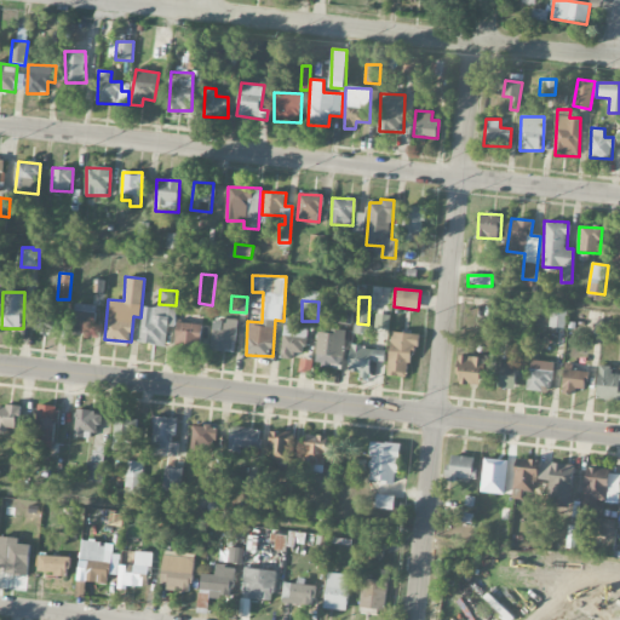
[(177,308),(143,305),(141,343),(166,345),(167,326),(174,327),(177,308)]
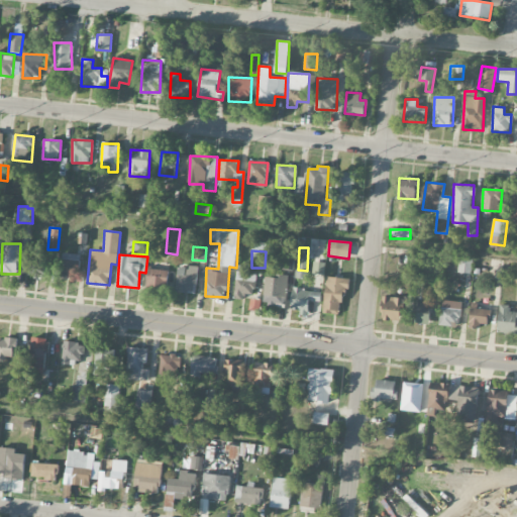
[(60,255),(60,277),(78,278),(79,256),(60,255)]
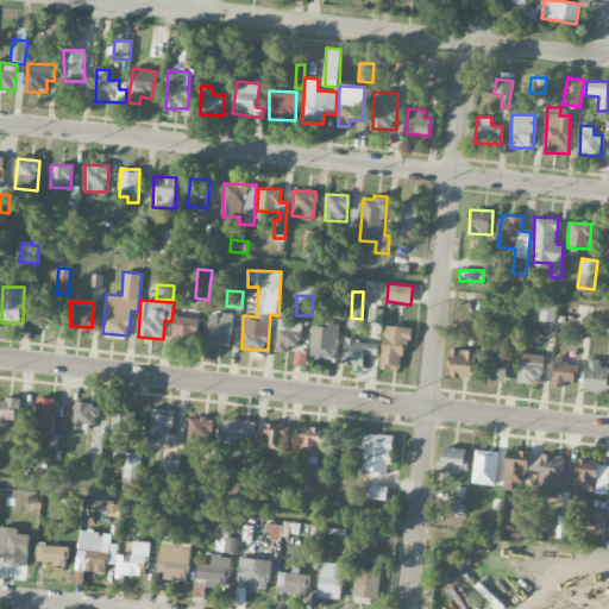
[(539,321),(553,321),(554,303),(540,302),(539,321)]
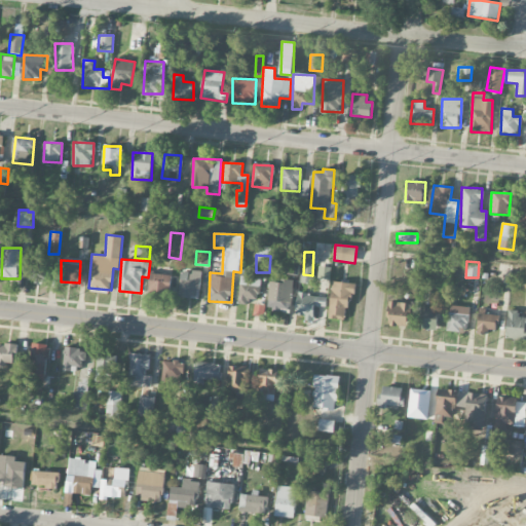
[(285,274),(298,275),(299,263),(286,263),(285,274)]
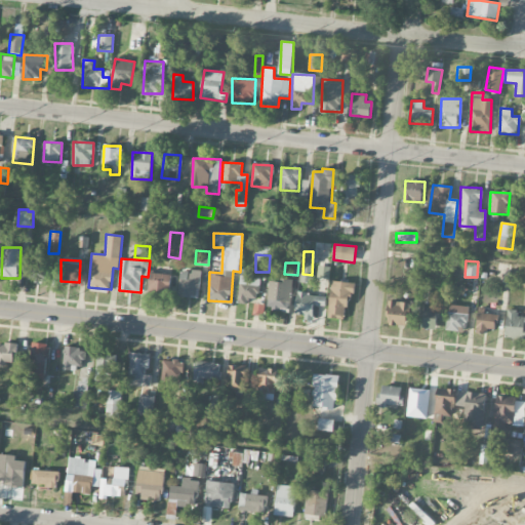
[(30,281),(48,282),(49,265),(31,264),(30,281)]
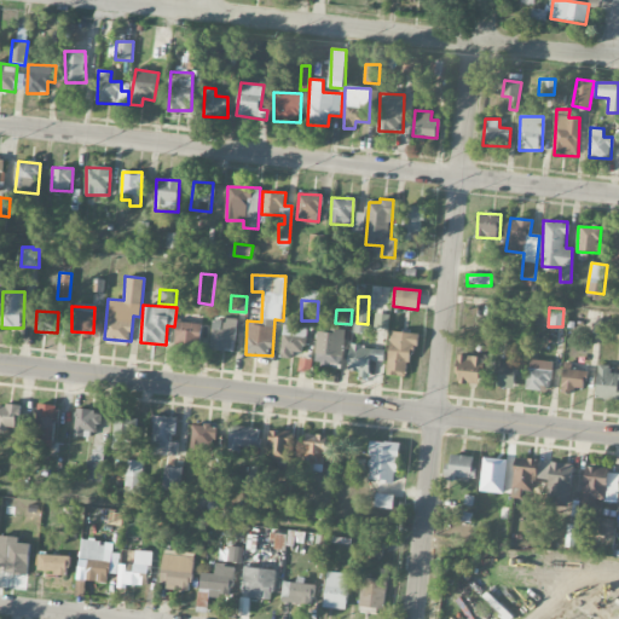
[(212,319),(210,351),(235,351),(236,319),(212,319)]
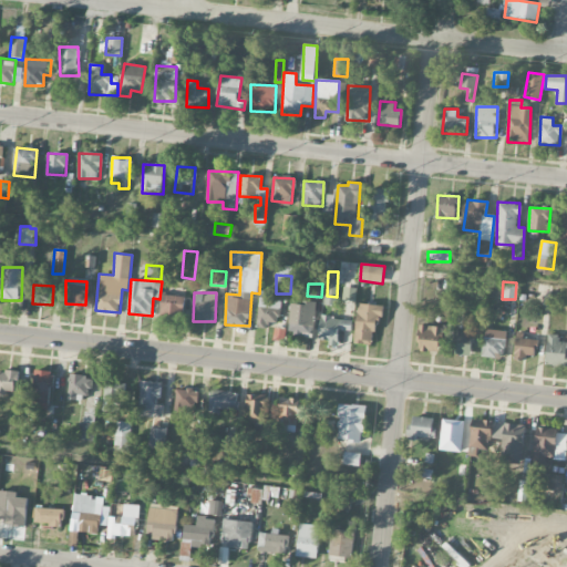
[(161,318),(184,319),(185,296),(162,295),(161,318)]
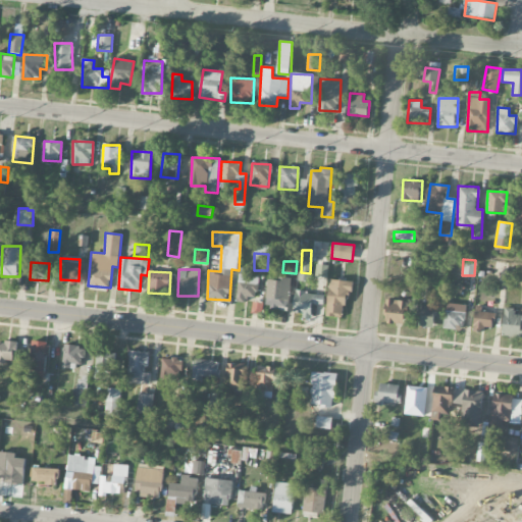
[(267,277),(266,309),(290,310),(291,278),(267,277)]
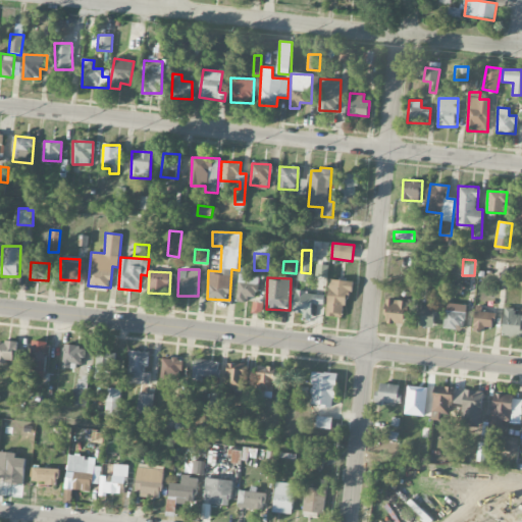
[(327,316),(347,317),(349,280),(329,279),(327,316)]
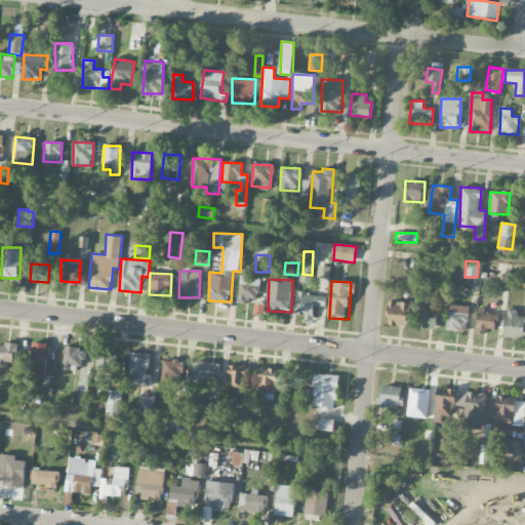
[(305,315),(305,320),(313,321),(314,306),(325,307),(326,295),(296,293),(295,315),(305,315)]
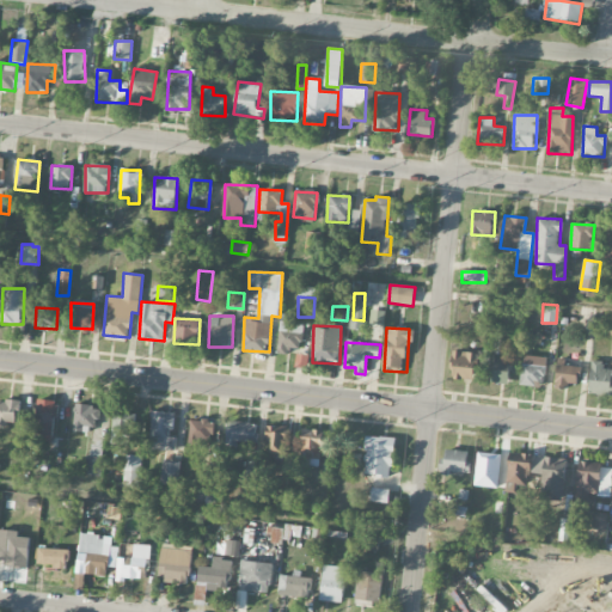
[(477,380),(478,353),(453,352),(452,379),(477,380)]
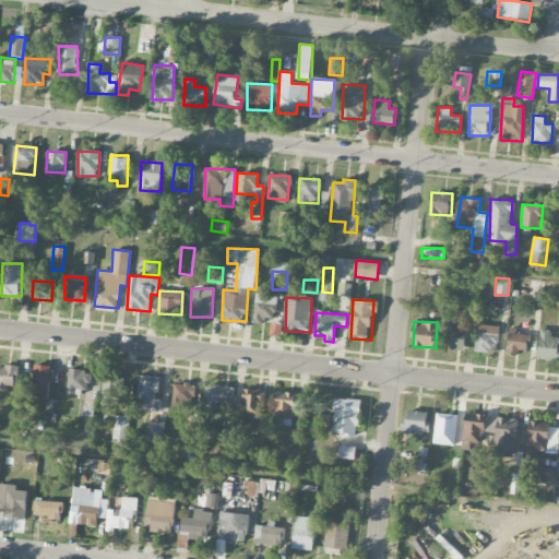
[(498,354),(499,326),(477,325),(476,353),(498,354)]
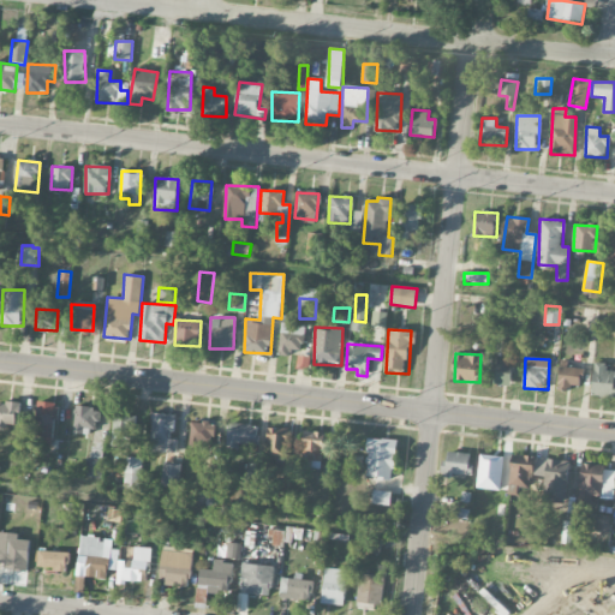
[(512,384),(512,362),(493,360),(493,384),(512,384)]
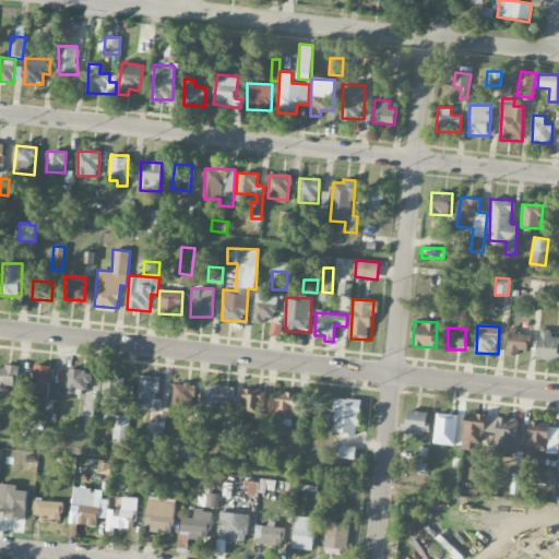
[(558,337),(550,337),(551,330),(539,330),(538,360),(558,360),(558,337)]
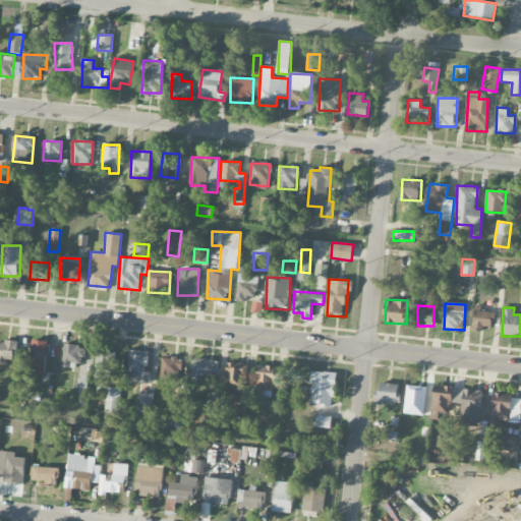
[(474,308),(473,329),(493,329),(494,309),(474,308)]
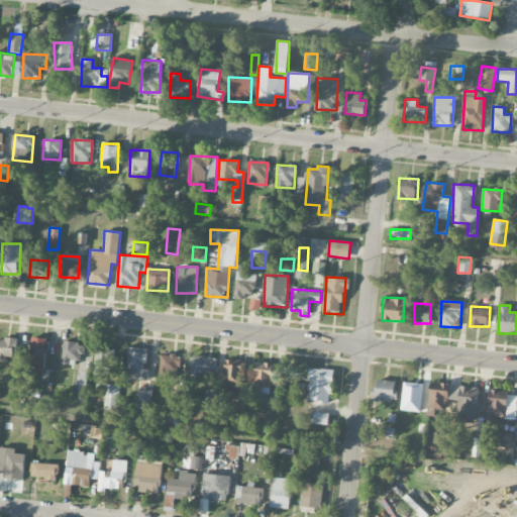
[(16,338),(0,337),(0,358),(16,359),(16,338)]
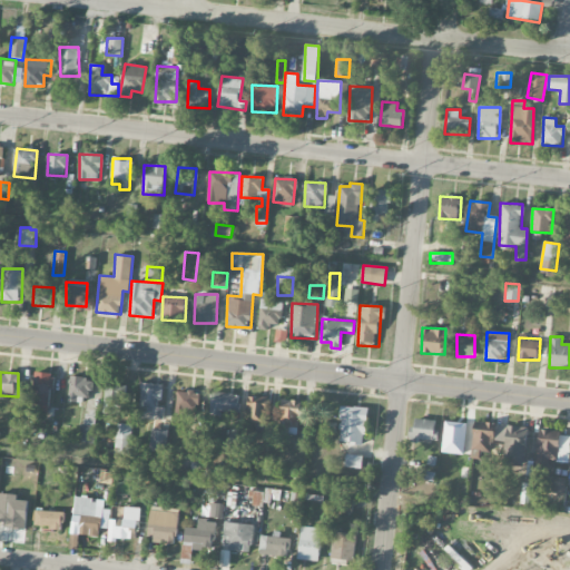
[(31,413),(50,414),(52,373),(32,372),(31,413)]
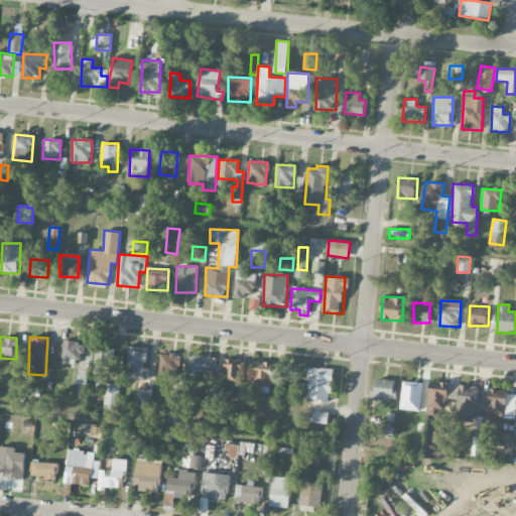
[(82,343),(65,341),(61,363),(79,365),(82,343)]
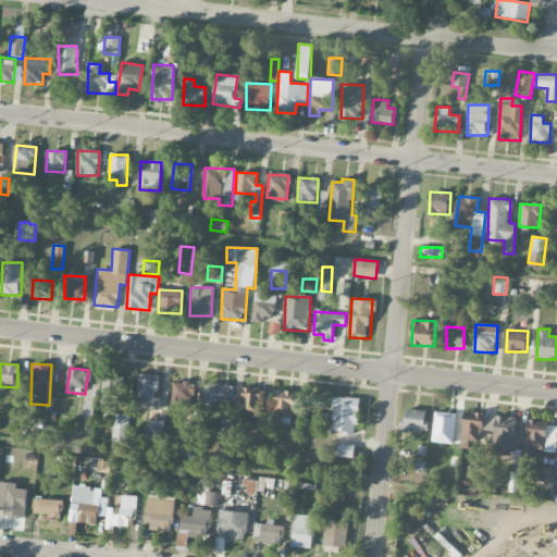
[(156,398),(157,375),(138,374),(136,409),(160,410),(160,398),(156,398)]
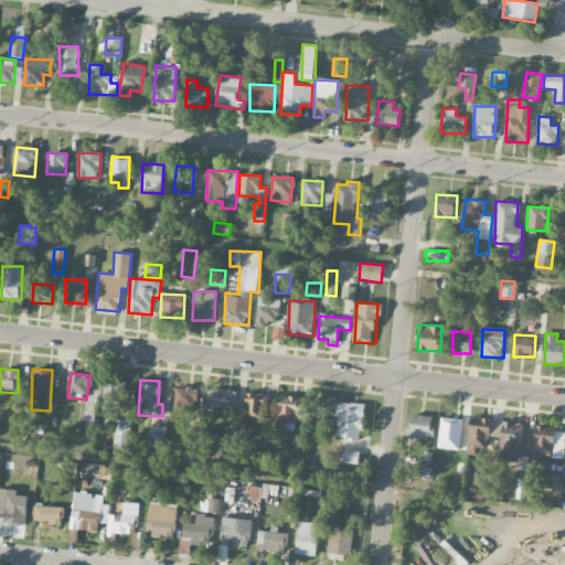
[(105,382),(103,411),(121,411),(123,383),(105,382)]
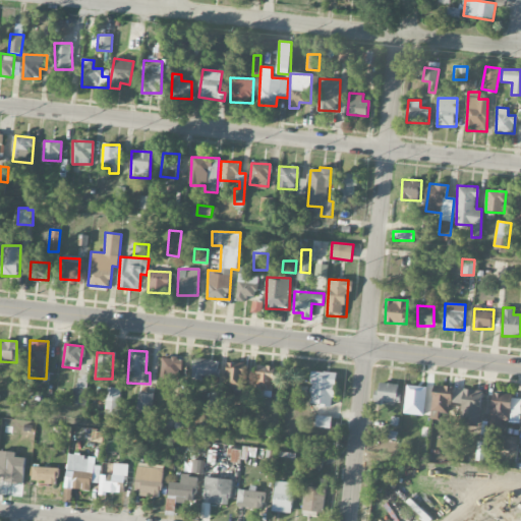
[(160,379),(180,380),(181,358),(161,357),(160,379)]
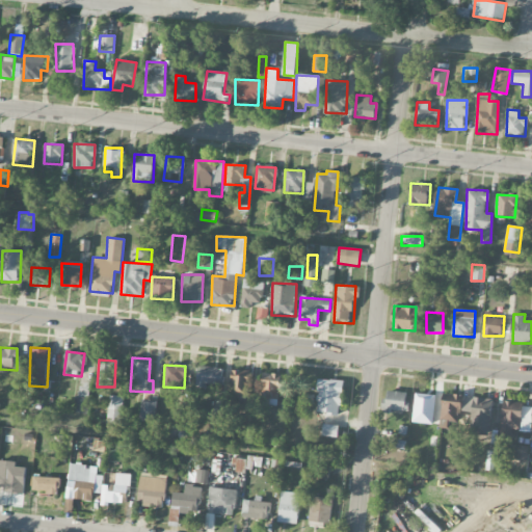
[(223,368),(197,366),(196,384),(222,386),(223,368)]
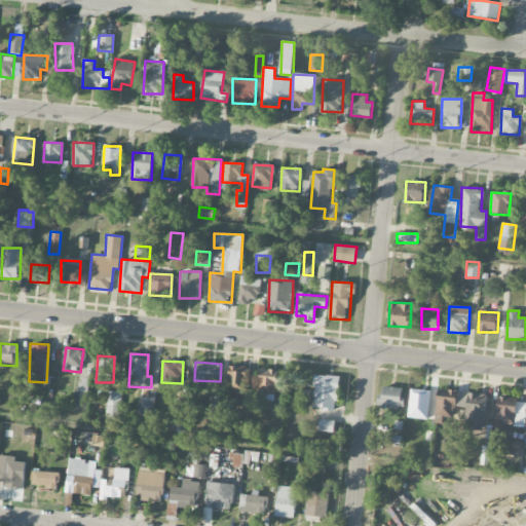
[(246,391),(247,367),(229,367),(228,391),(246,391)]
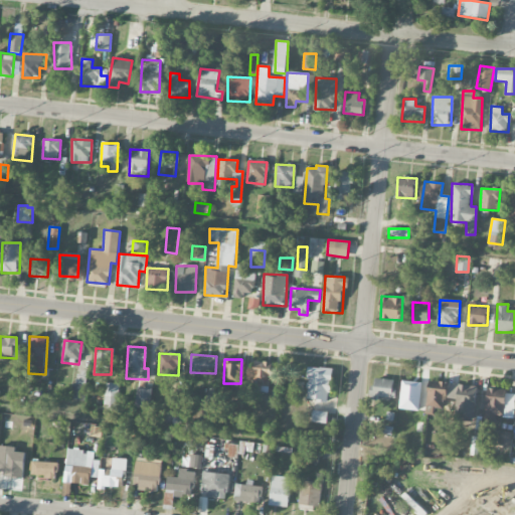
[(271,390),(272,362),(253,361),(252,389),(271,390)]
